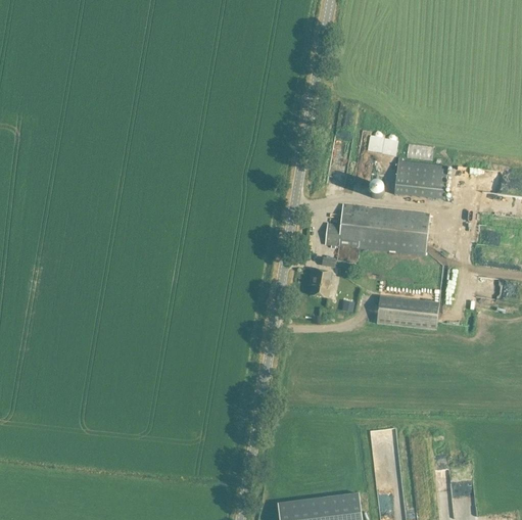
[(394,193),(443,198),(446,163),(401,159),(401,156),(398,155),(394,193)]
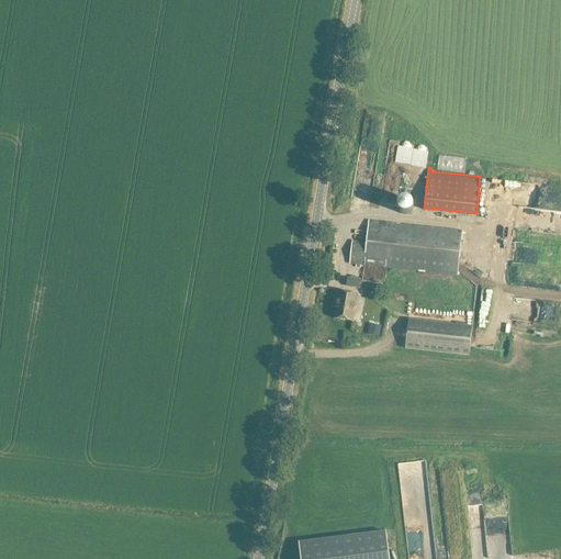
[(395,210),(396,197),(385,196),(384,209),(395,210)]
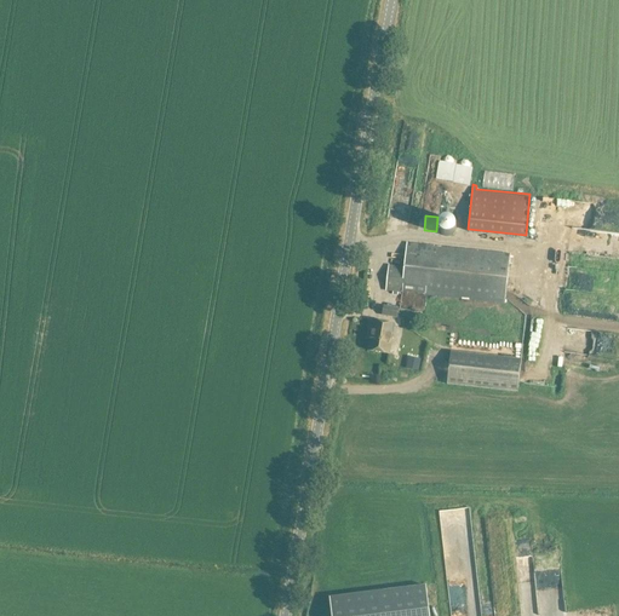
[(594,245),(595,228),(568,225),(566,249),(586,252),(586,245),(594,245)]
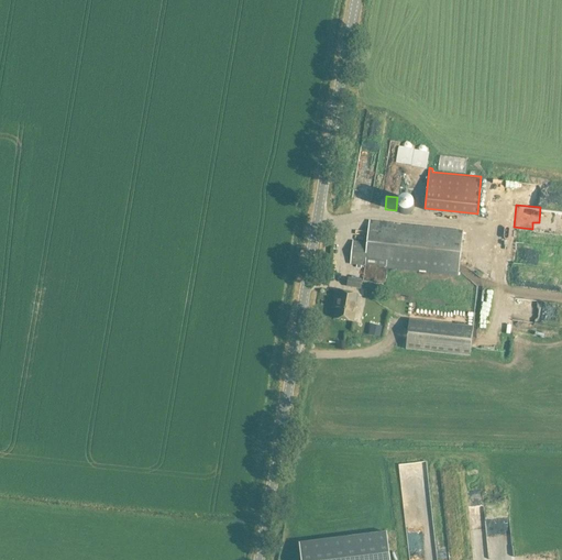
[(544,216),(541,228),(551,230),(554,219),(544,216)]
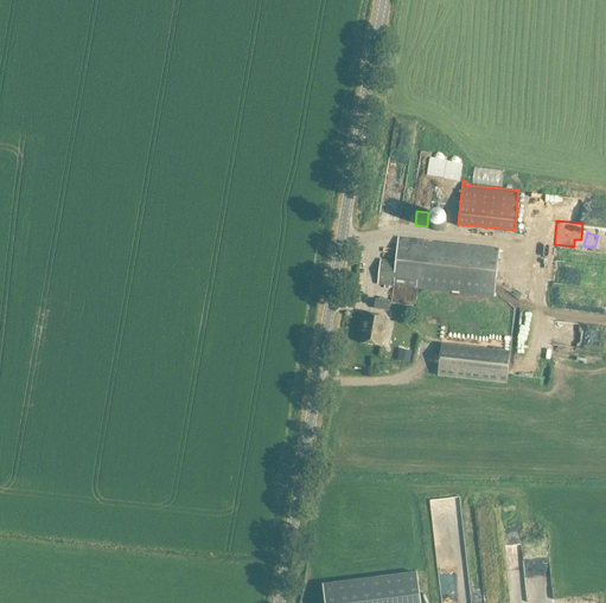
[(423,286),(431,287),(445,288),(457,289),(493,293),(498,247),(397,236),(395,260),(380,257),(377,281),(404,284),(415,284),(423,286)]
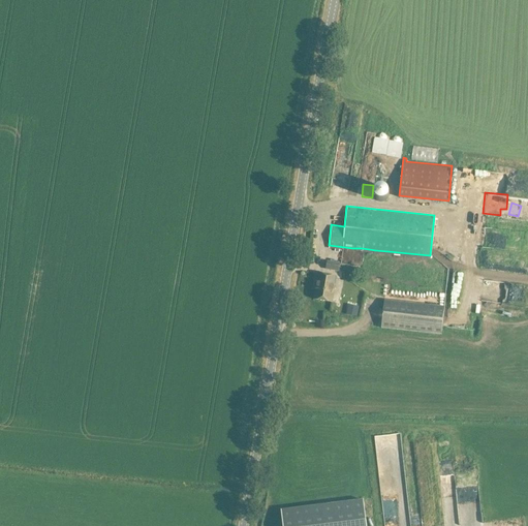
[(325,267),(336,268),(338,269),(339,261),(327,259),(325,267)]
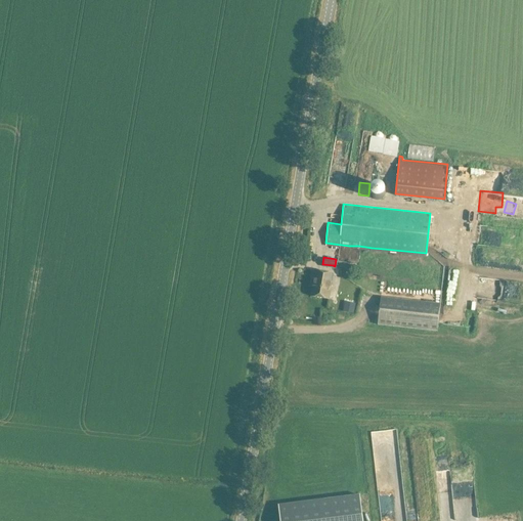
[(300,292),(308,293),(309,267),(301,267),(300,292)]
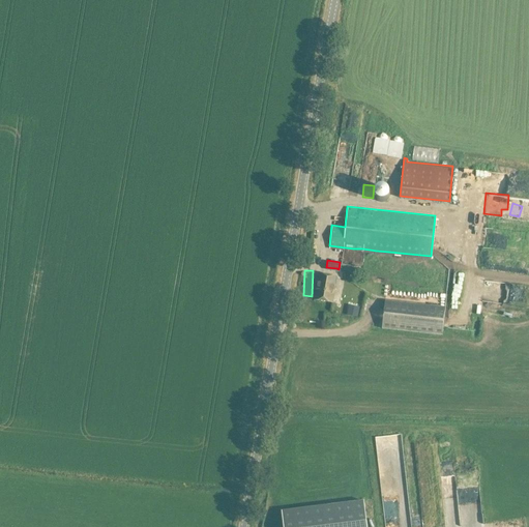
[(314,297),(324,299),(331,300),(335,275),(316,272),(314,281),(317,282),(314,297)]
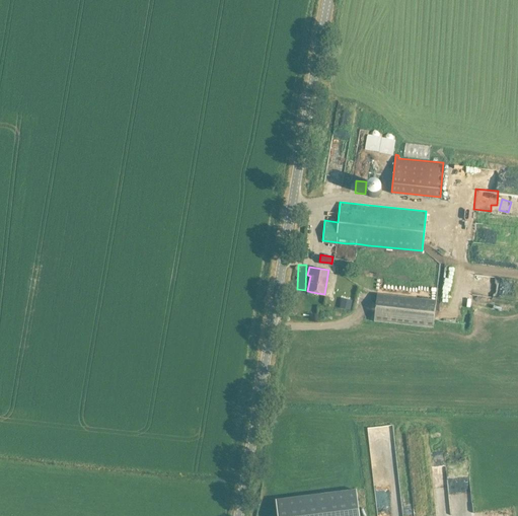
[(351,277),(358,282),(362,275),(355,270),(351,277)]
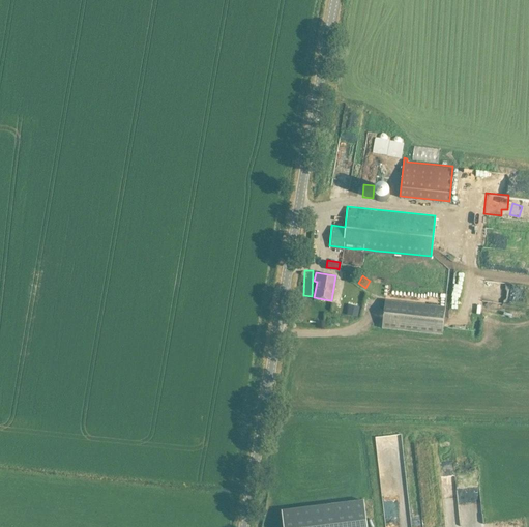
[(381,325),(441,332),(444,305),(384,298),(381,325)]
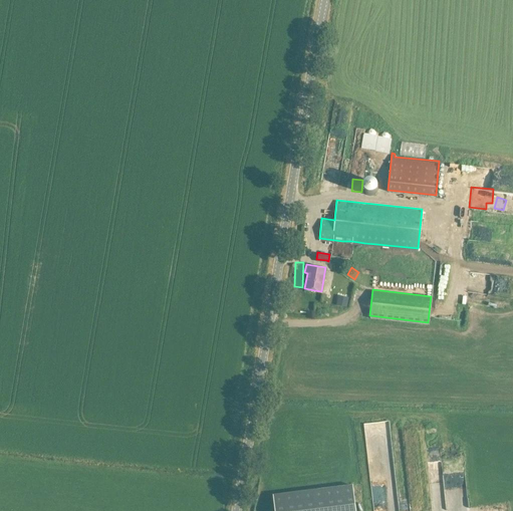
[(338,294),(336,302),(345,304),(347,296),(338,294)]
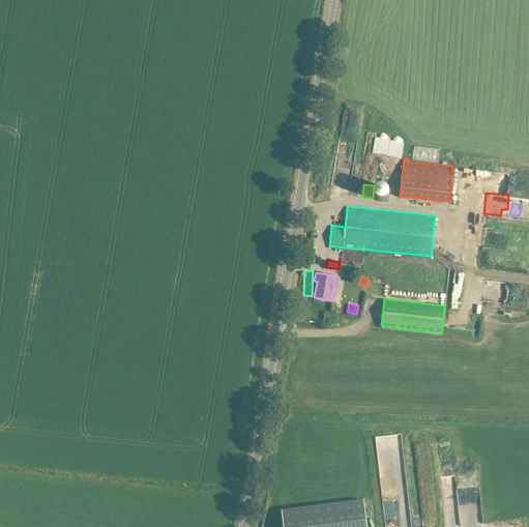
[(281,509),(283,526),(366,526),(363,499),(281,509)]
